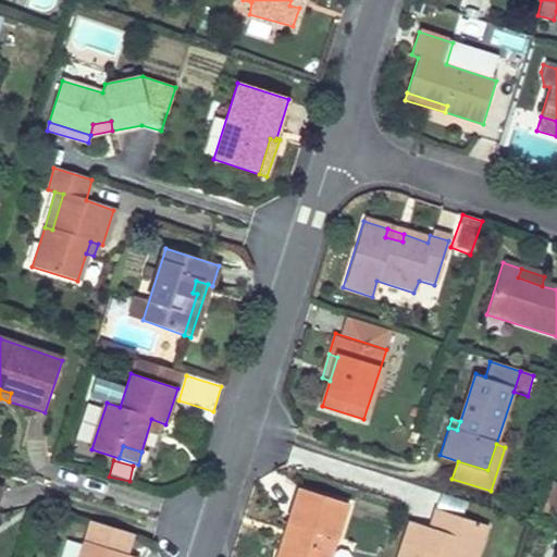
[(556,519),(556,484),(547,482),(539,516),(556,519)]
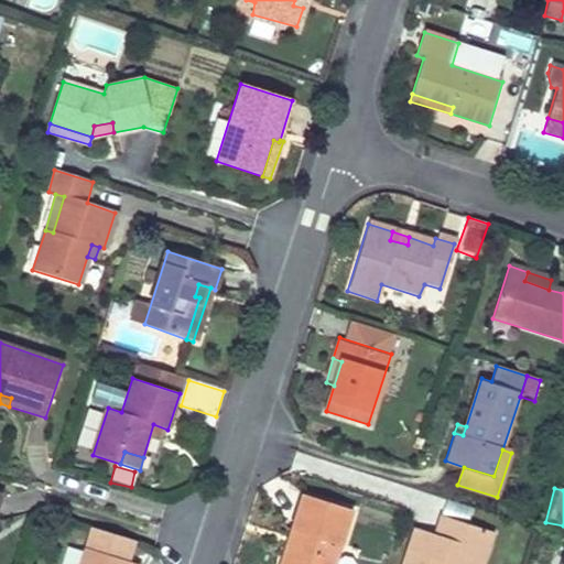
[(332,563),(351,507),(300,490),(289,525),(299,529),(286,563),(332,563)]
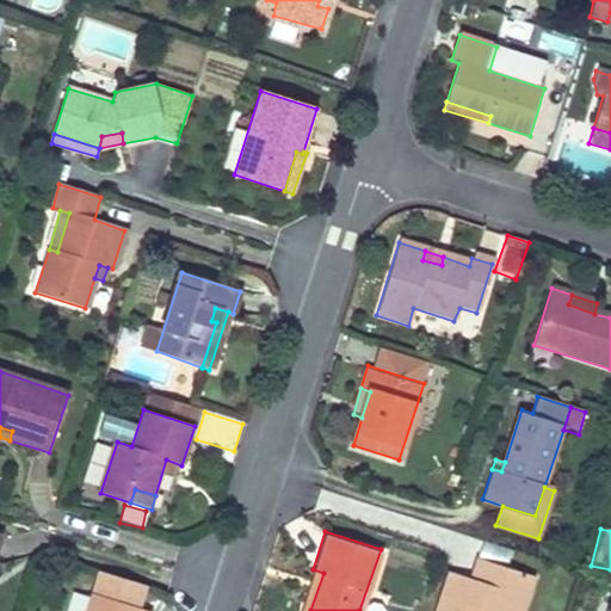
[(523,610),(535,575),(479,556),(471,575),(464,598),(443,591),(436,610),(489,610),(491,609),(495,610),(523,610)]
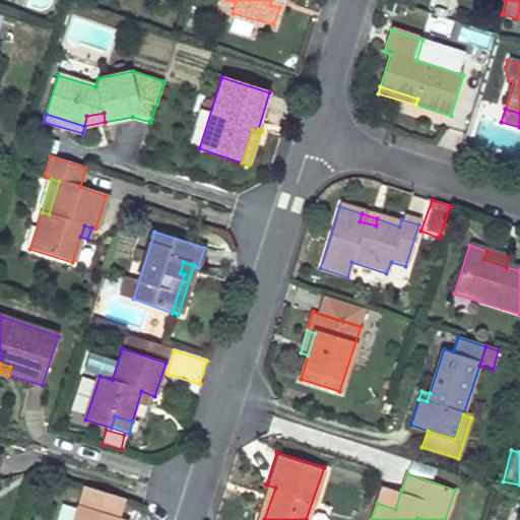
[(401,490),(382,483),(377,503),(395,509),(401,490)]
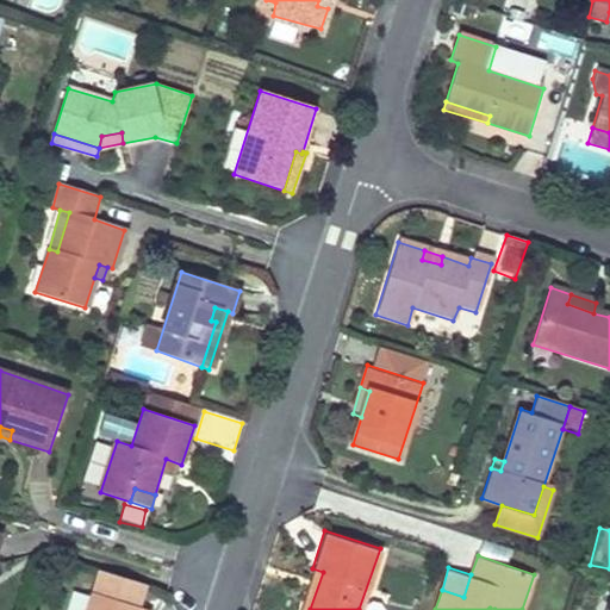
[(310,609),(323,572),(312,568),(298,609),(310,609)]
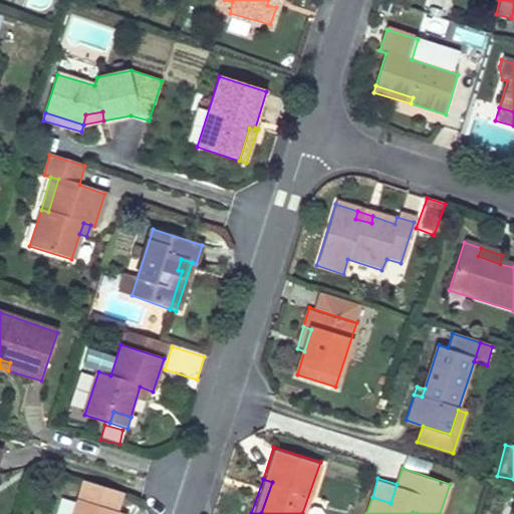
[(125,513),(80,501),(75,513),(125,513)]
